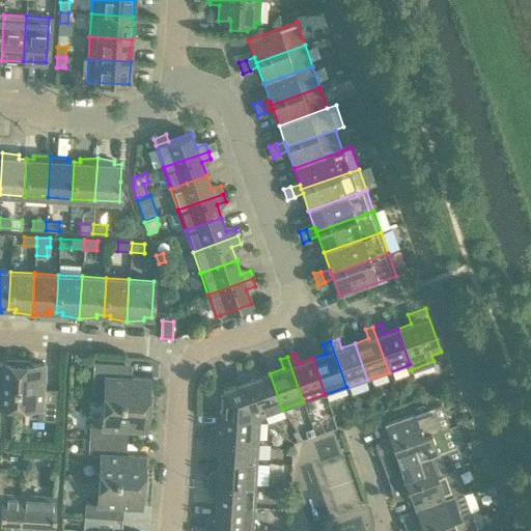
[(0,404),(14,407),(17,359),(5,358),(0,363),(0,362),(0,404)]
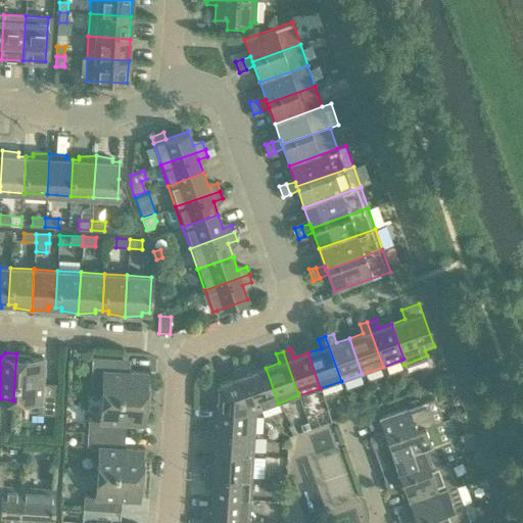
[(16,353),(13,400),(37,401),(37,414),(53,415),(55,384),(41,383),(43,358),(42,358),(41,360),(33,360),(28,354),(16,353)]
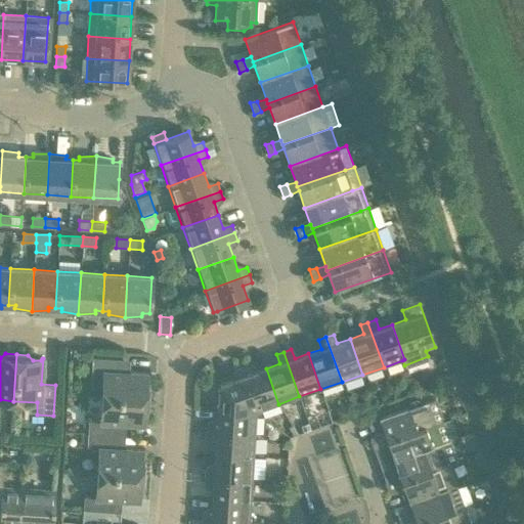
[(103,373),(102,397),(149,400),(149,389),(145,384),(146,376),(147,376),(147,375),(123,373),(123,359),(92,357),(91,373),(103,373)]
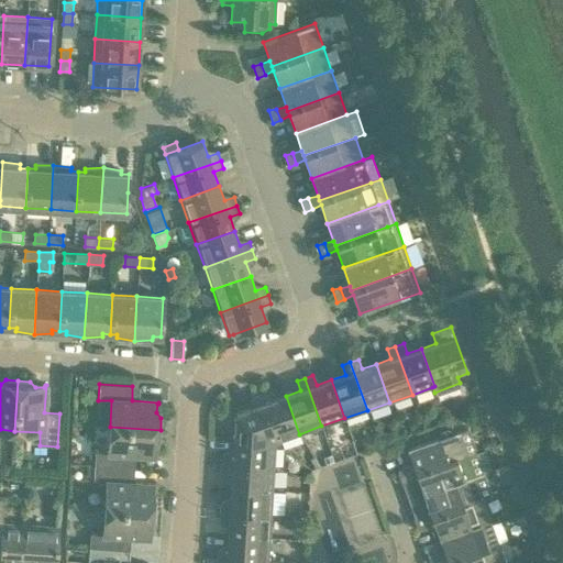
[(268,390),(260,394),(277,442),(299,434),(286,396),(272,400),(268,390)]
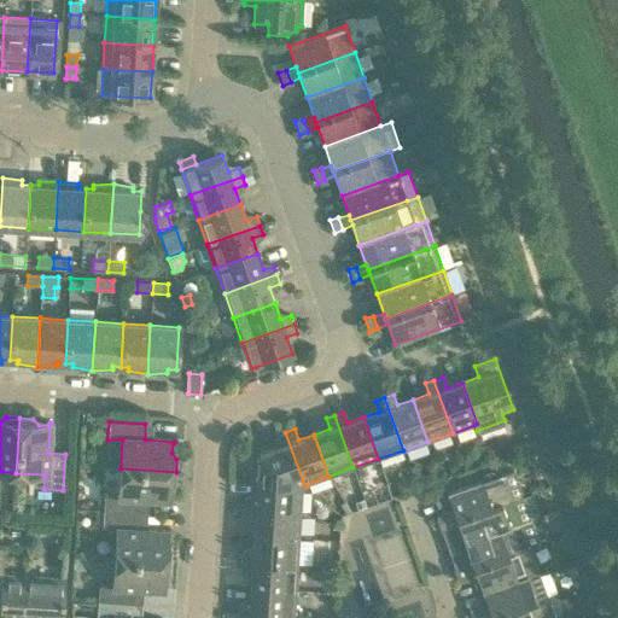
[(258,454),(257,483),(302,487),(303,485),(304,485),(285,432),(277,436),(280,447),(258,454)]
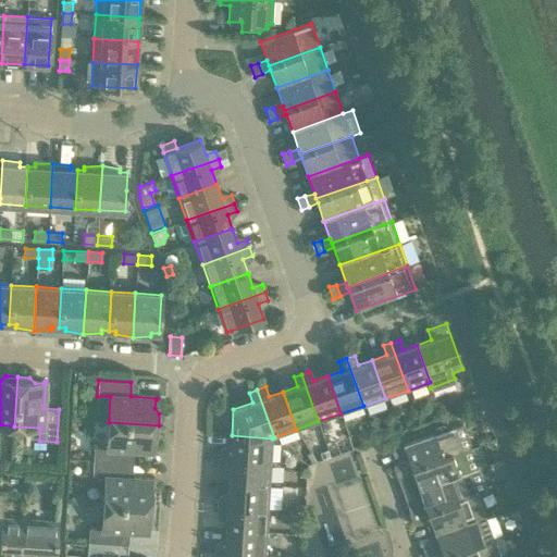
[(94,447),(93,461),(126,463),(126,450),(153,452),(153,450),(152,450),(152,442),(158,437),(159,425),(109,422),(108,447),(94,447)]
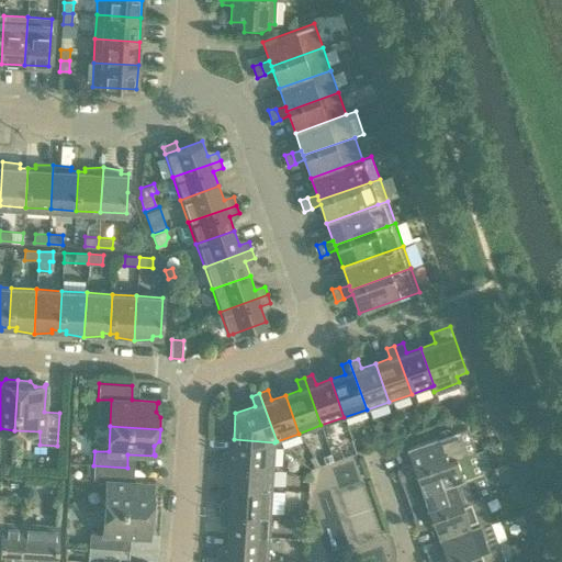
[(438,437),(406,449),(413,468),(415,472),(474,450),(467,427),(451,433),(450,429),(446,427),(439,429),(437,434),(438,437)]
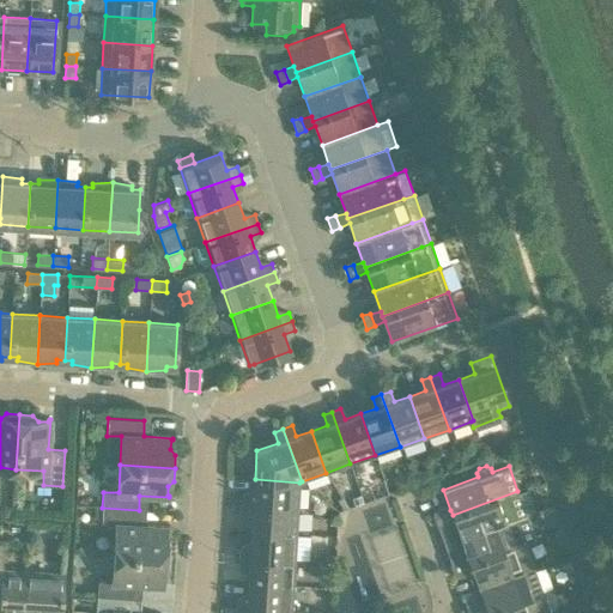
[(242,496),(242,504),(297,508),(299,483),(255,479),(254,496),(242,496)]
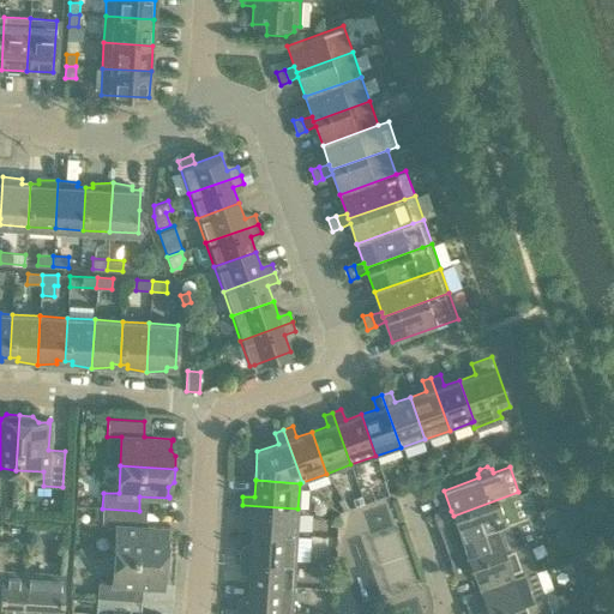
[(451,511),(441,513),(445,525),(455,521),(462,540),(518,521),(527,517),(518,492),(453,516),(451,511)]
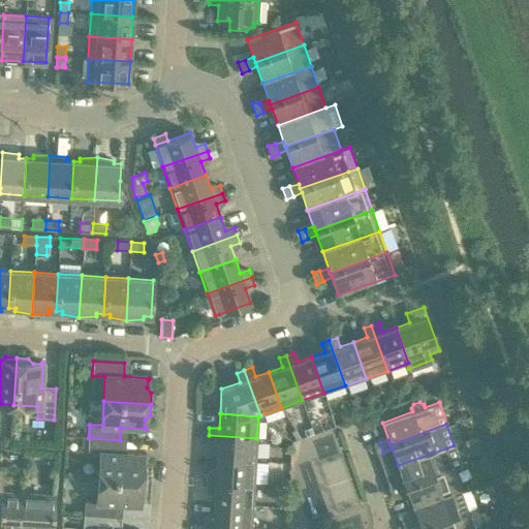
[(218,444),(217,459),(255,461),(256,438),(209,435),(209,443),(218,444)]
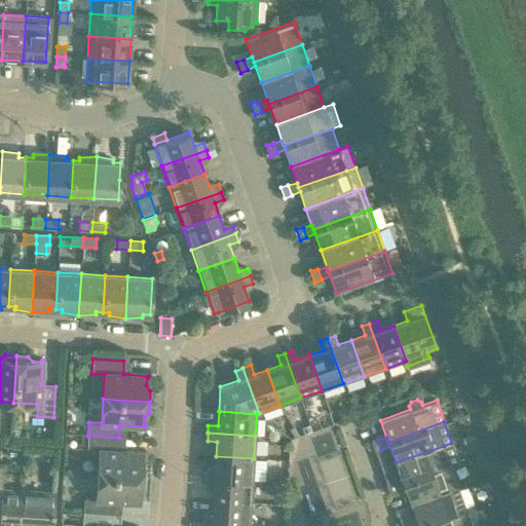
[(100,451),(98,475),(145,478),(146,466),(141,461),(142,453),(144,453),(144,452),(118,451),(119,438),(87,436),(87,450),(100,451)]
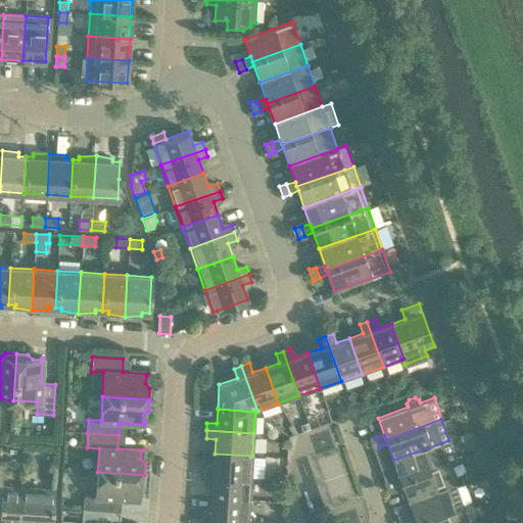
[(376,437),(369,439),(373,450),(379,447),(376,437)]
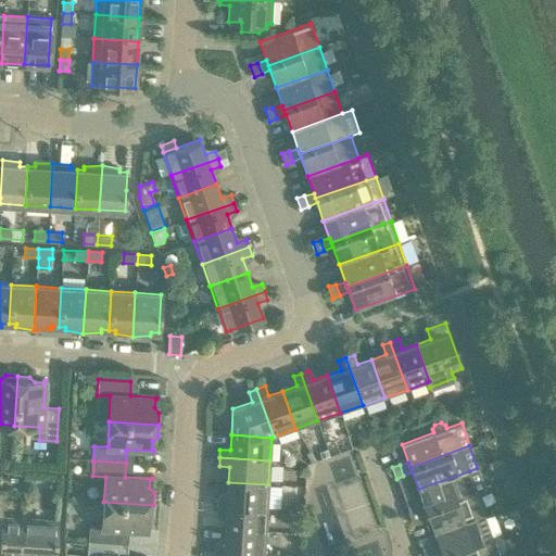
[(469,471),(418,489),(425,507),(426,512),(477,493),(485,490),(477,468),(469,471)]
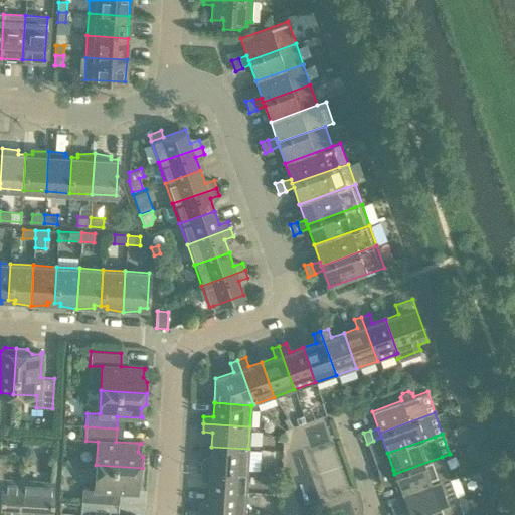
[(201,460),(200,468),(247,471),(248,449),(211,447),(210,461),(201,460)]
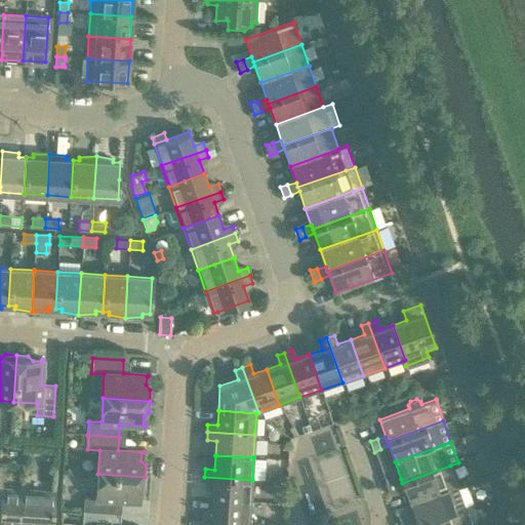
[(0,524),(18,524),(22,490),(2,489),(3,466),(0,465),(0,524)]
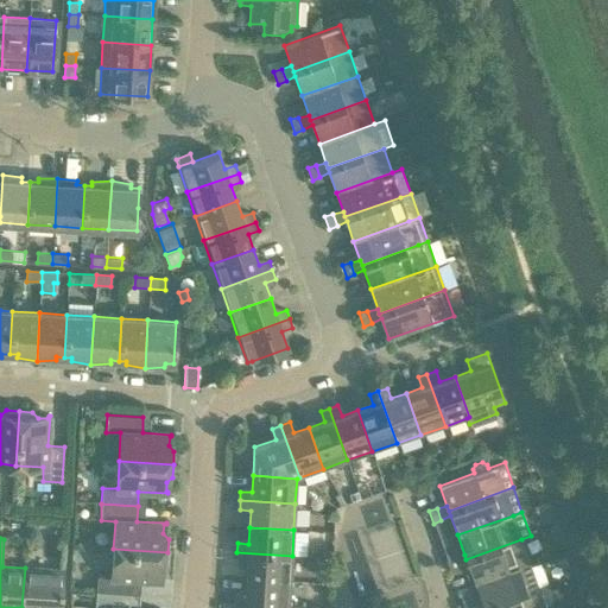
[(464,555),(454,557),(458,568),(468,564),(474,583),(530,563),(521,539),(466,559),(464,555)]
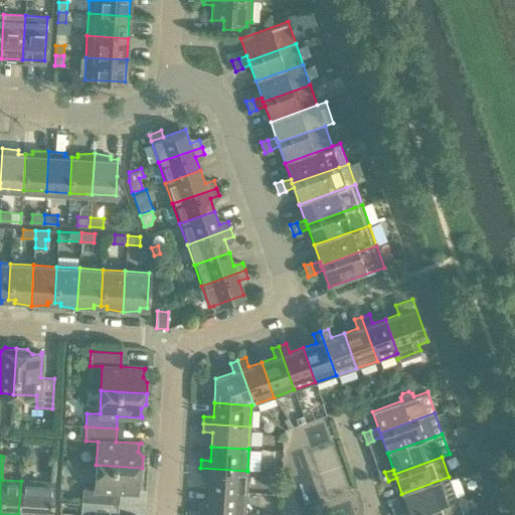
[(82,488),(81,502),(110,504),(111,491),(138,493),(138,491),(136,491),(137,484),(141,479),(142,468),(96,465),(95,489),(82,488)]
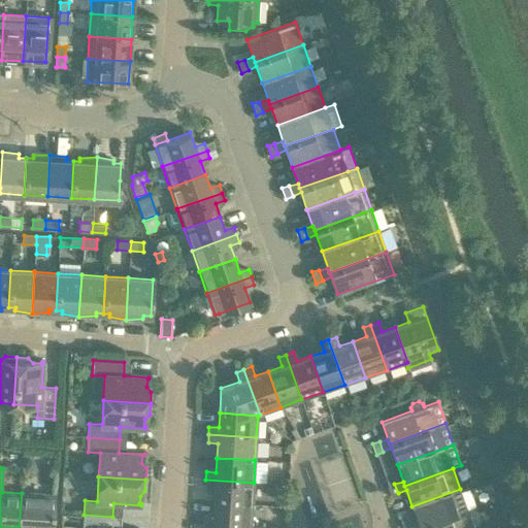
[(215,489),(213,502),(252,505),(254,483),(205,480),(205,488),(215,489)]
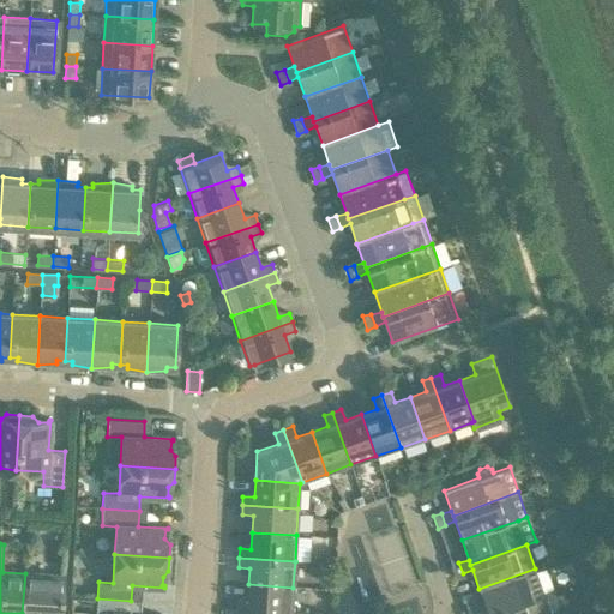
[(458,563),(450,564),(455,578),(463,573),(458,563)]
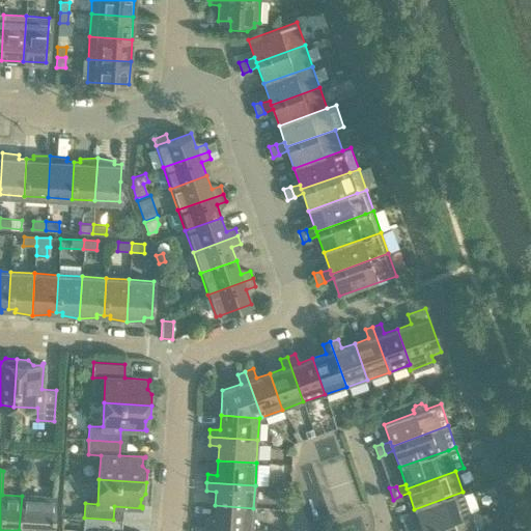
[(463,492),(414,509),(420,526),(422,530),(470,513),(479,510),(471,488),(463,492)]
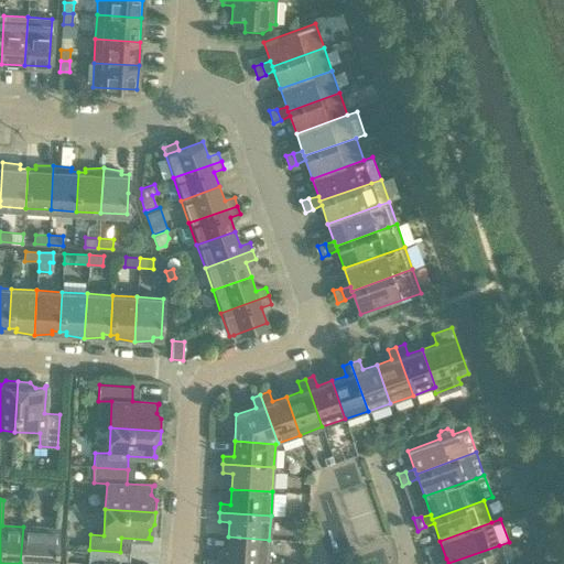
[(23,527),(20,563),(56,563),(60,529),(23,527)]
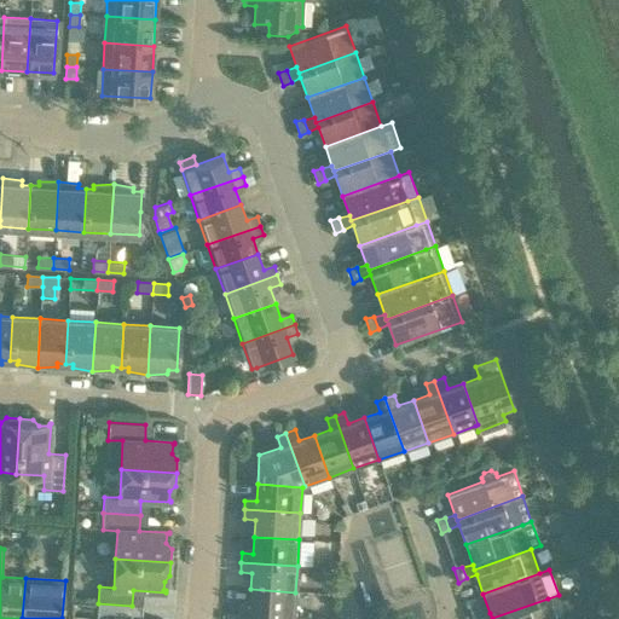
[(238,605),(238,614),(294,618),(295,593),(250,589),(250,606),(238,605)]
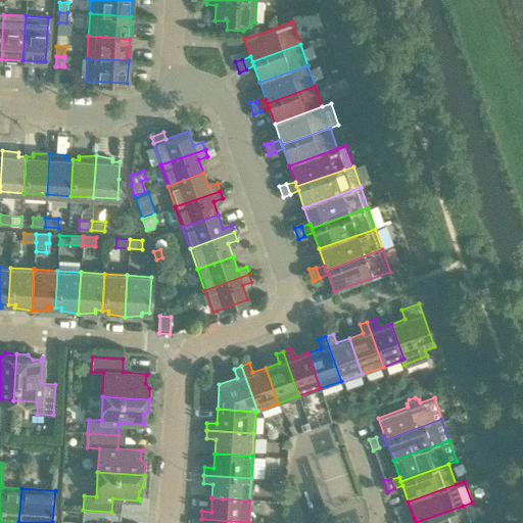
[(414,518),(406,520),(406,522),(469,522),(463,506),(416,522),(414,518)]
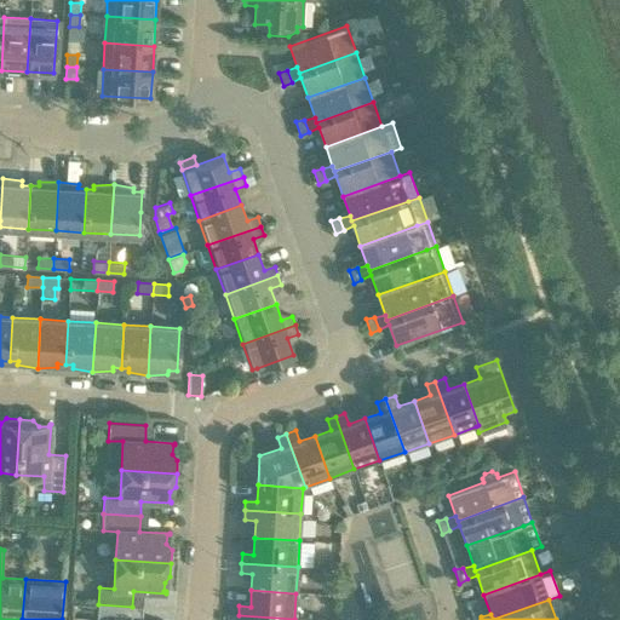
[(131,619),(132,607),(98,604),(97,619),(131,619)]
